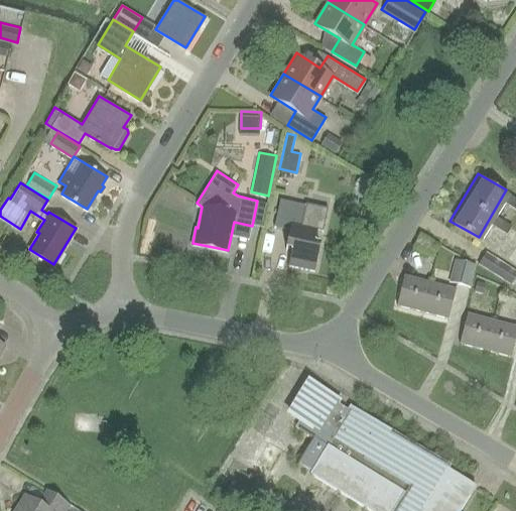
[(305,202),(305,203),(280,198),(274,225),(290,228),(286,247),(292,248),(289,263),(315,269),(320,243),(314,242),(317,227),(323,228),(327,207),(305,202)]
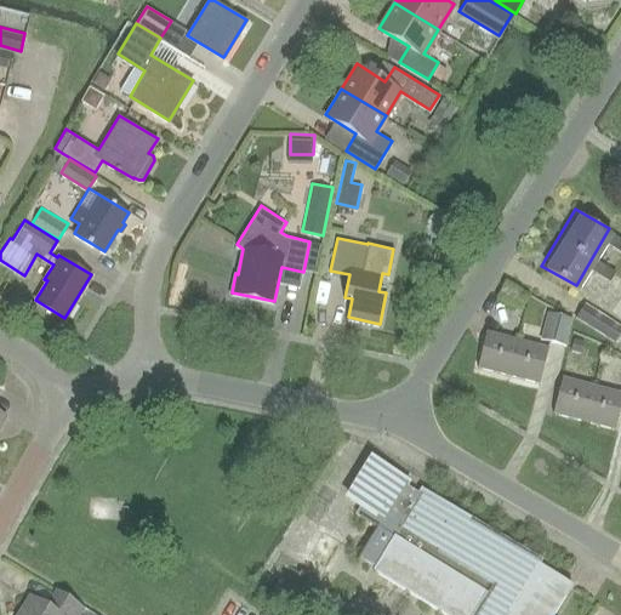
[(592,265),(610,275),(616,266),(598,254),(592,265)]
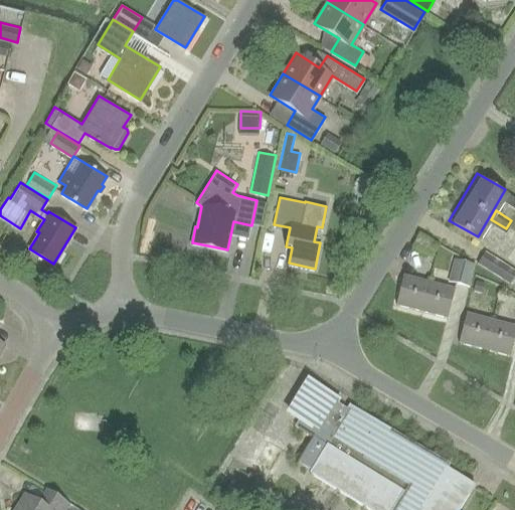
[(482,259),(511,272),(514,263),(486,249),(482,259)]
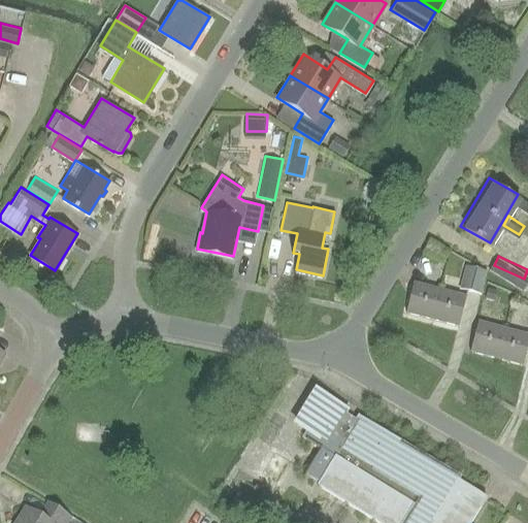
[(483,289),(489,265),(467,260),(461,284),(483,289)]
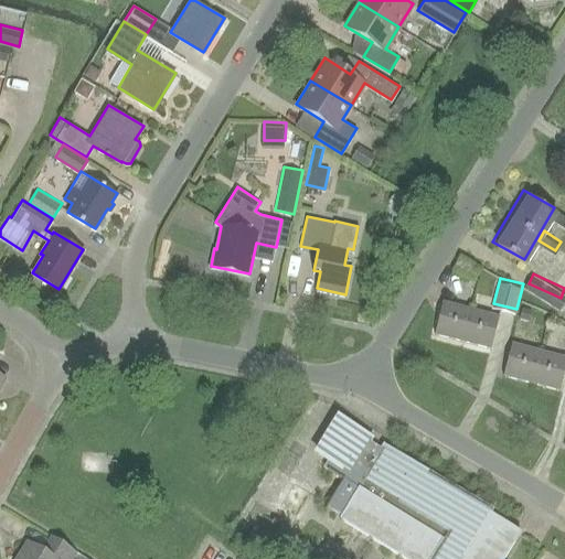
[(433,330),(492,345),(501,310),(441,294),(433,330)]
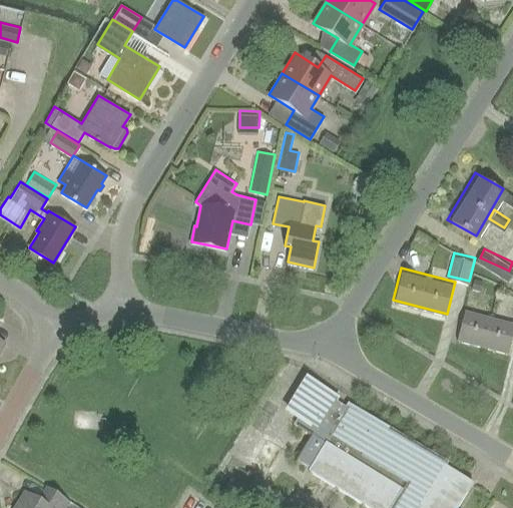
[(455,336),(509,351),(512,335),(512,318),(464,305),(455,336)]
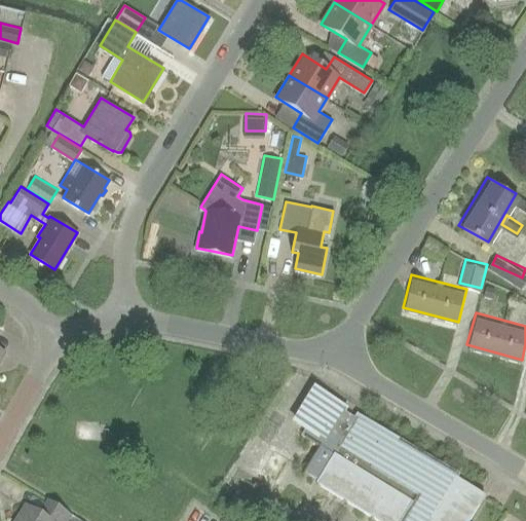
[(307,395),(287,430),(306,442),(327,407),(307,395)]
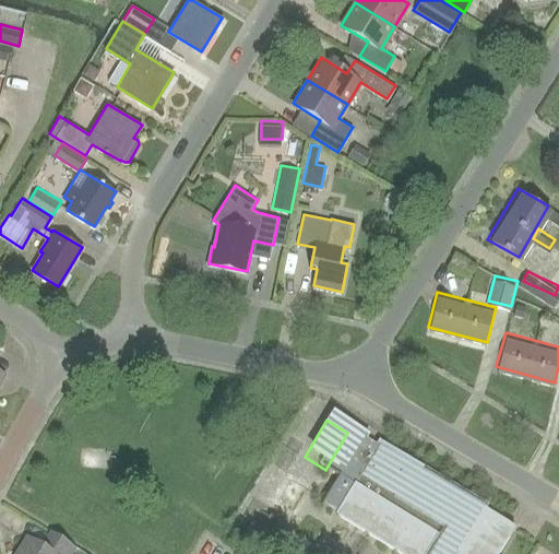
[(347,433),(325,470),(345,482),(368,445),(347,433)]
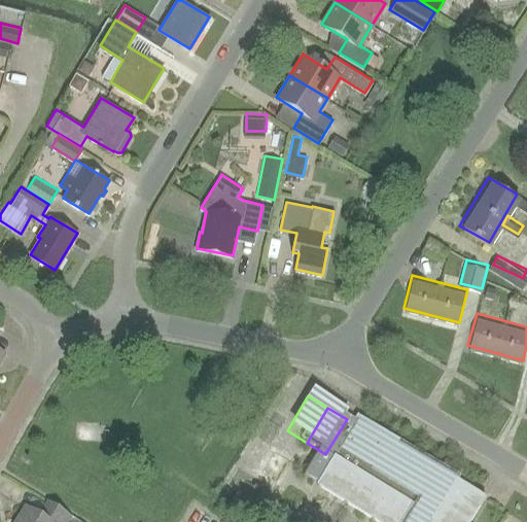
[(347,419),(325,454),(345,465),(365,431),(347,419)]
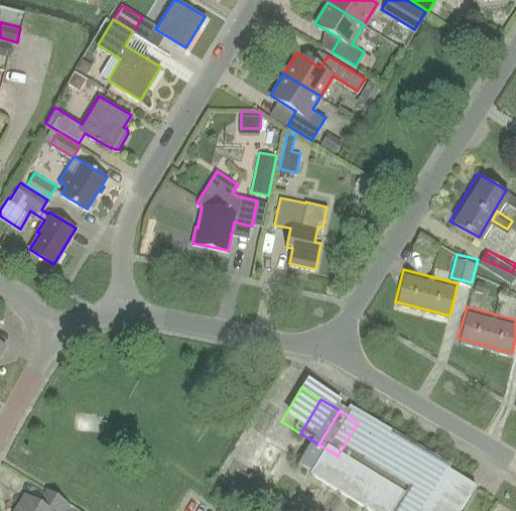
[(358,422),(338,456),(356,468),(377,433),(358,422)]
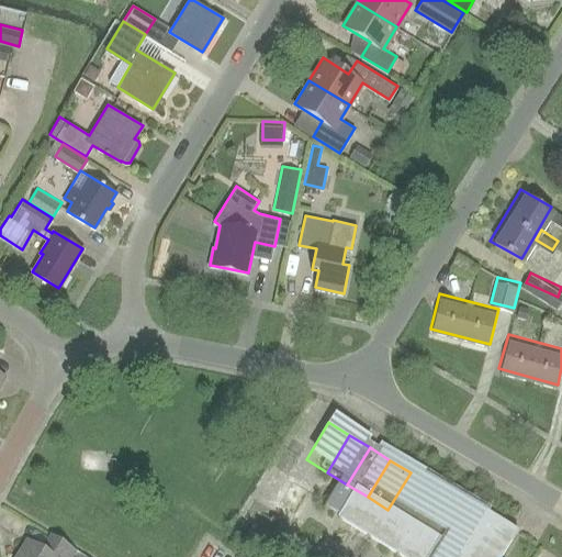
[(411,472),(388,510),(408,522),(431,486),(411,472)]
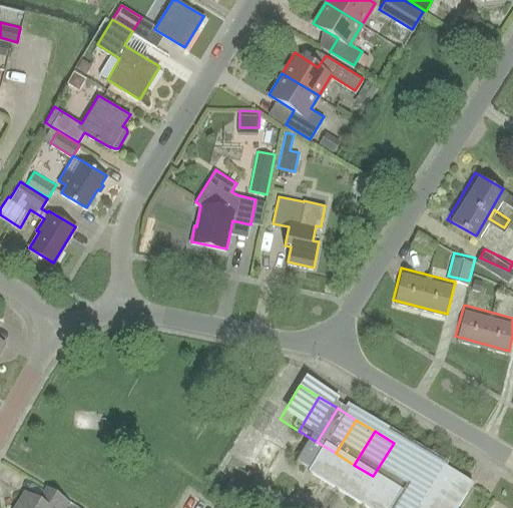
[(405,468),(398,464),(392,474),(399,478),(405,468)]
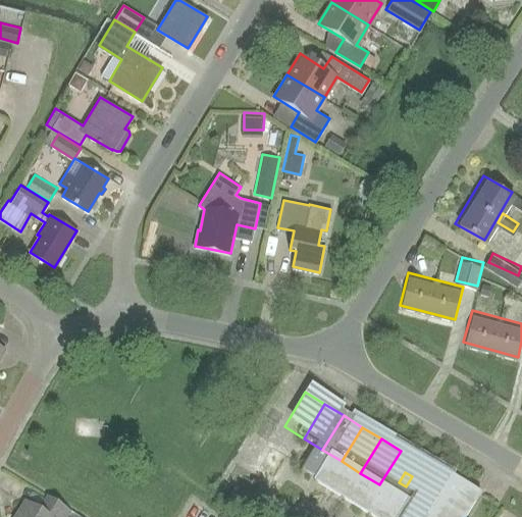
[(275,485),(264,479),(260,485),(270,493),(275,485)]
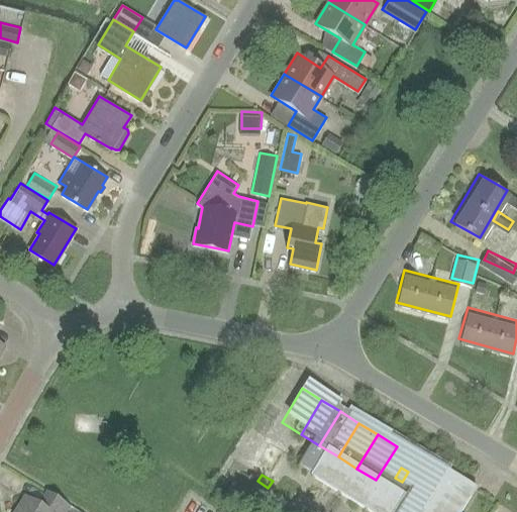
[(291,492),(281,486),(277,493),(287,499),(291,492)]
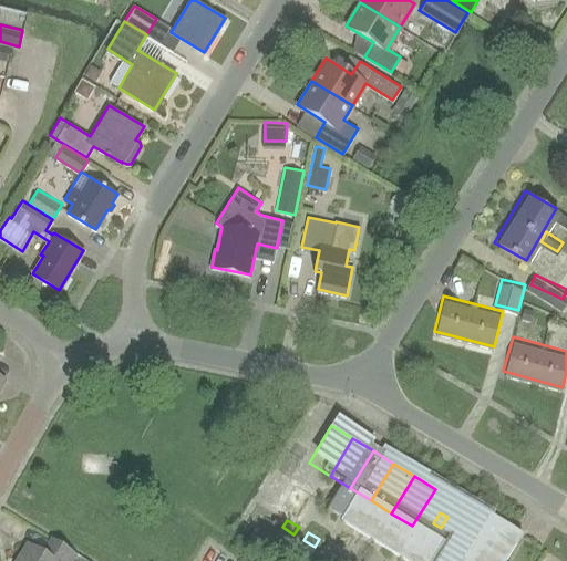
[(487,534),(474,556),(483,560),(522,560),(524,557),(487,534)]
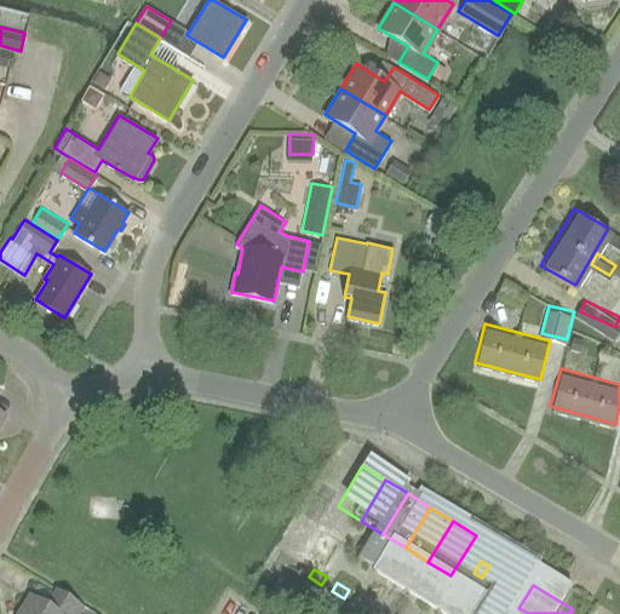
[(76,613),(84,604),(58,587),(47,604),(32,595),(18,613),(76,613)]
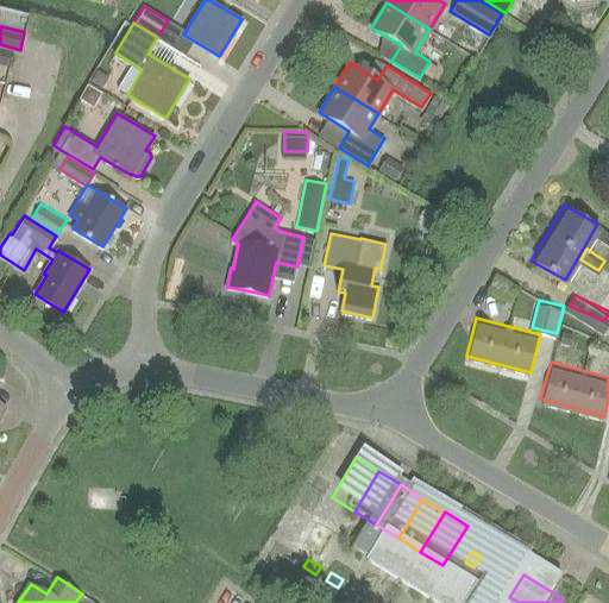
[(464,583),(456,578),(449,590),(457,595),(464,583)]
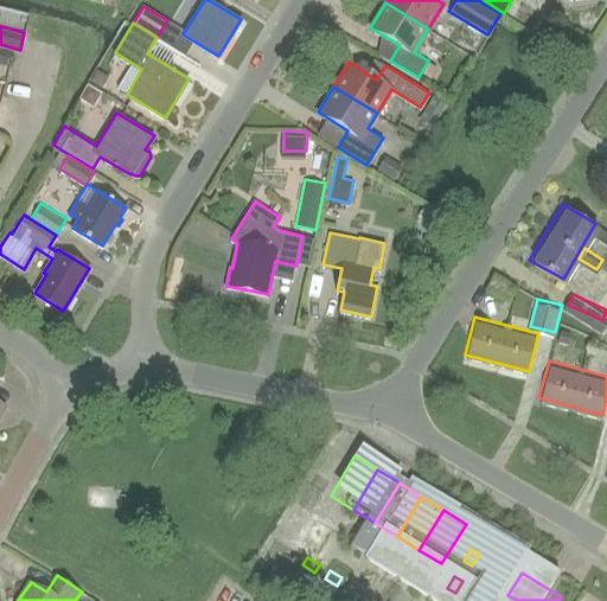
[(353,584),(342,577),(337,586),(349,593),(353,584)]
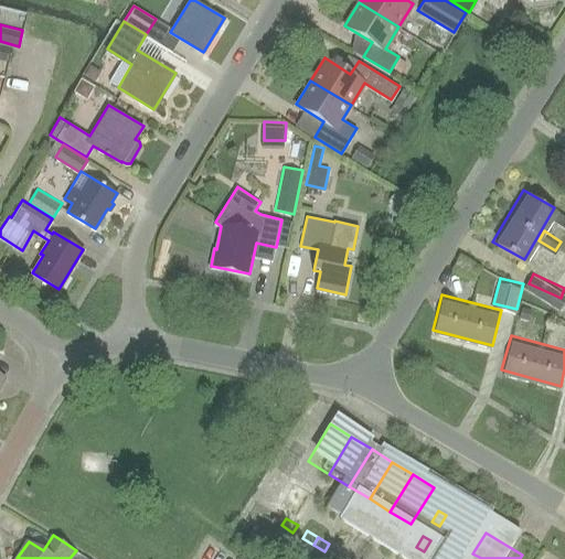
[(418,558),(424,551),(416,547),(409,558),(418,558)]
